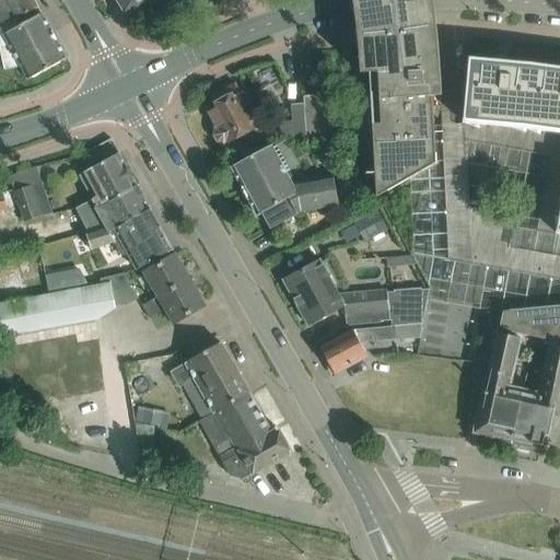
[(0,0),(0,22),(13,15),(19,25),(41,13),(33,0),(0,0)]
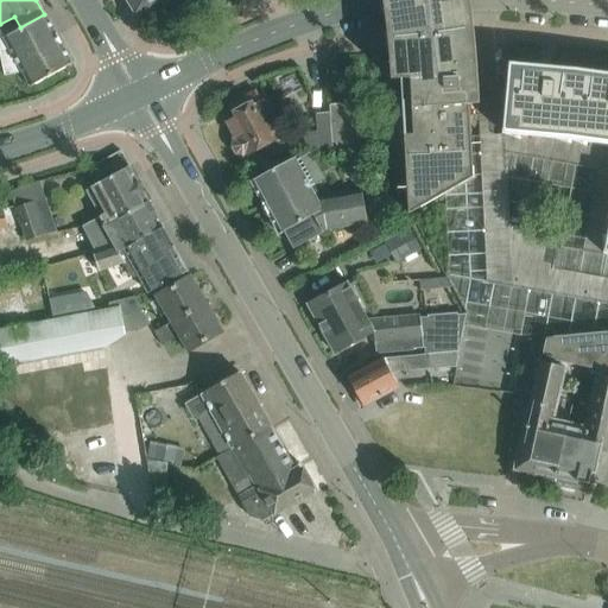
[(127,0),(135,14),(159,0),(127,0)]
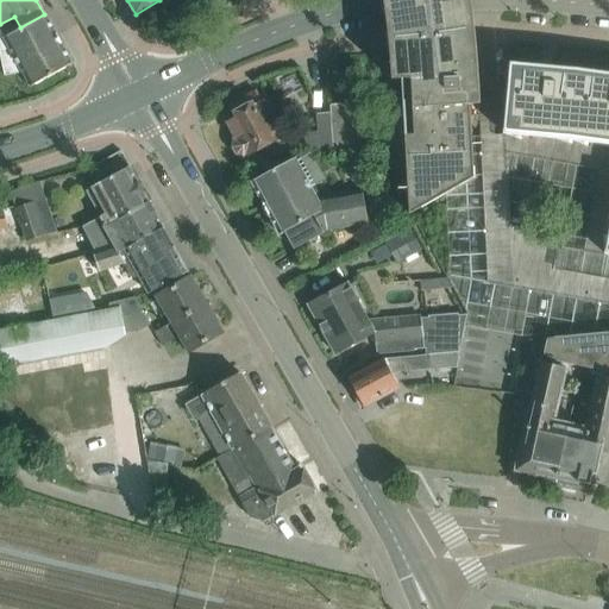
[(421,145),(406,146),(409,215),(441,198),(475,179),(470,105),(479,105),(478,74),(476,43),(475,27),(472,12),(470,0),(383,0),(385,7),(387,23),(388,26),(388,35),(390,51),(393,80),(402,79),(403,101),(418,100),(421,145)]
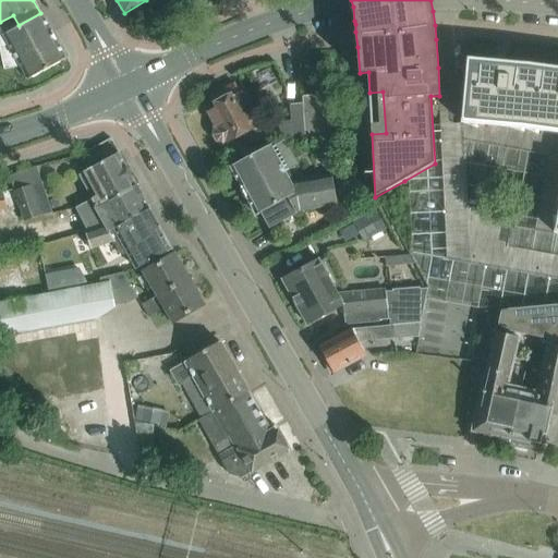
[(0,51),(3,70),(20,67),(27,80),(65,59),(40,13),(19,25),(13,15),(0,22),(0,51)]
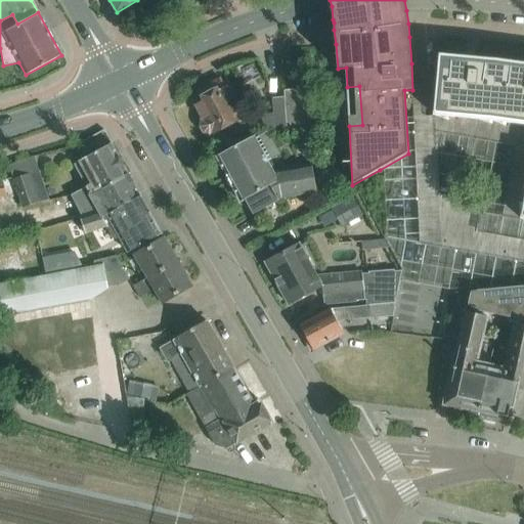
[(433,116),(492,121),(498,59),(439,54),(433,116)]
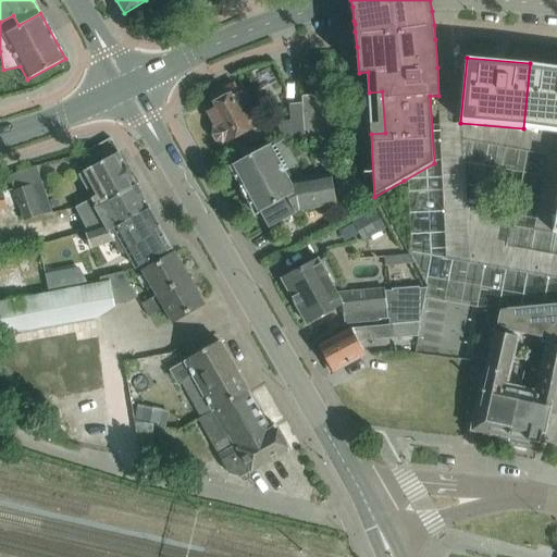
[(556,66),(530,63),(523,128),(556,133),(556,66)]
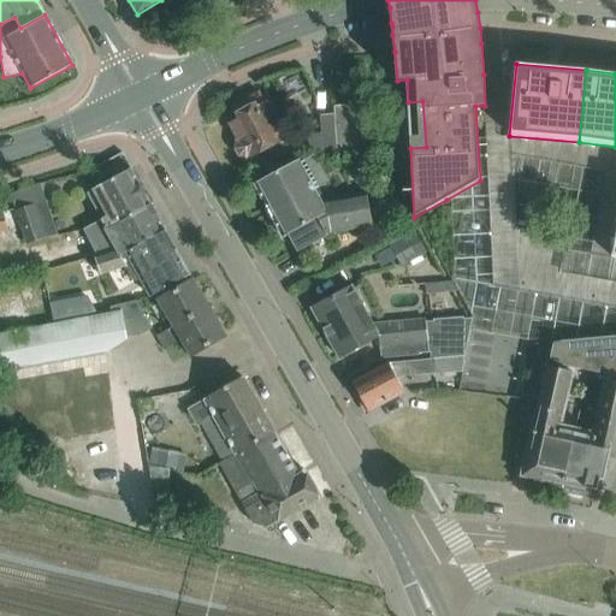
[(258,92),(234,106),(237,113),(236,114),(238,119),(229,125),(237,141),(235,150),(238,157),(247,160),(248,160),(248,159),(286,138),(274,116),(273,116),(266,102),(265,104),(258,92)]
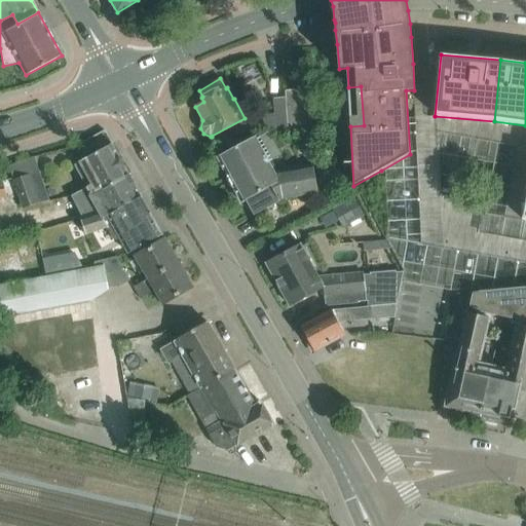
[(325,128),(350,126),(364,125),(361,86),(348,87),(348,98),(323,100),(325,128)]
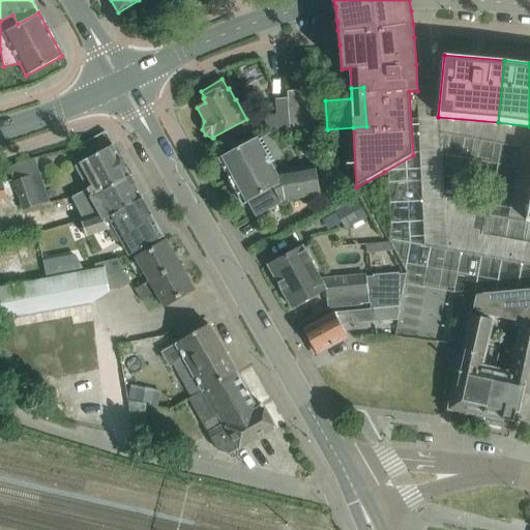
[(289,131),(327,129),(325,100),(288,102),(288,93),(289,93),(289,92),(287,92),(287,98),(289,131)]
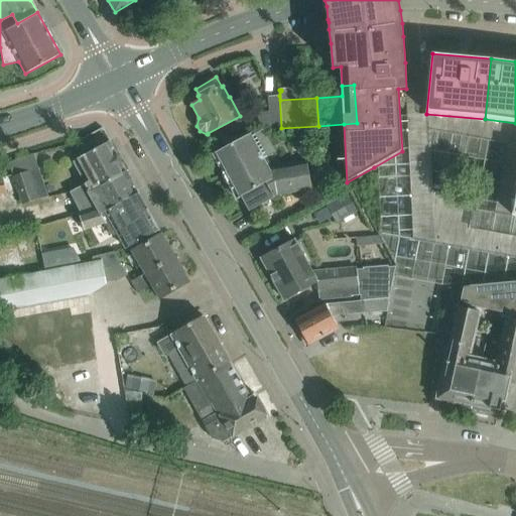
[(259,130),(281,128),(279,96),(268,97),(269,112),(257,113),(259,130)]
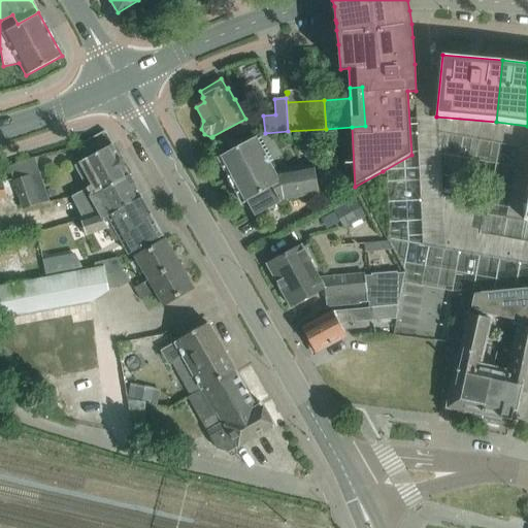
[(275,173),(260,143),(256,137),(218,158),(242,203),(246,201),(255,216),(284,200),(319,194),(315,167),(275,173)]
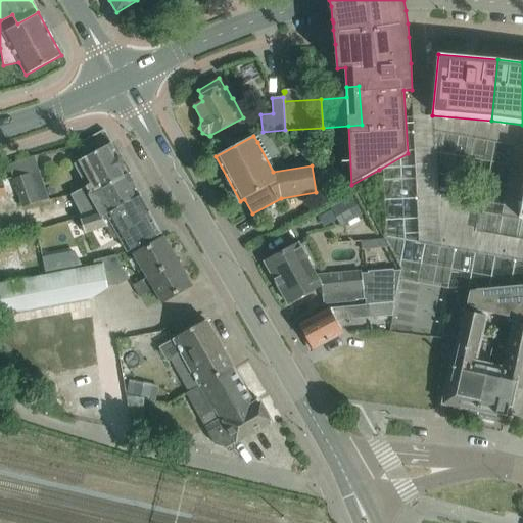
[(94,153),(79,161),(79,162),(91,184),(86,187),(90,195),(129,175),(111,143),(94,153)]
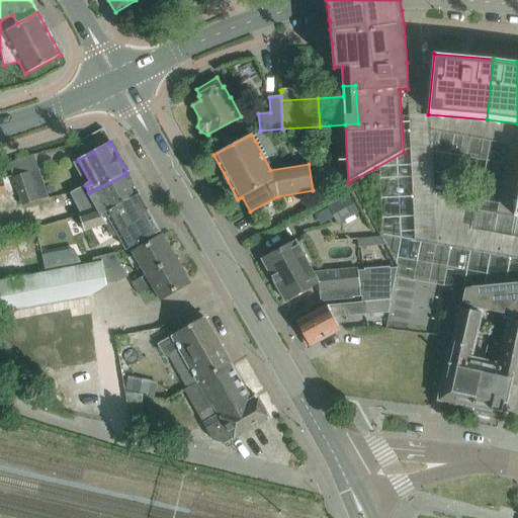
[(85,185),(69,193),(77,204),(93,201),(98,209),(101,216),(139,194),(127,173),(89,193),(85,185)]
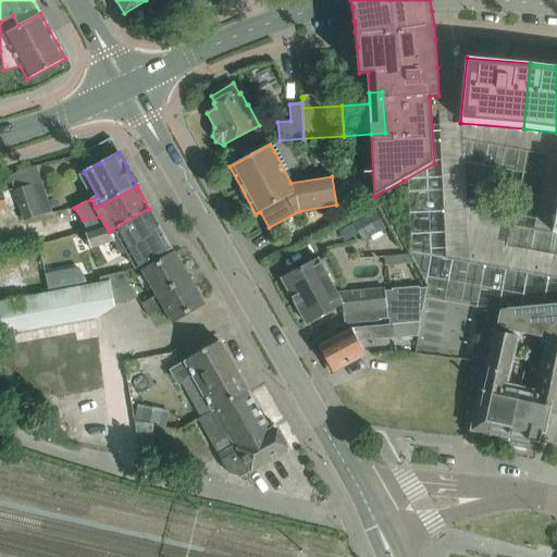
[(31,187),(14,193),(24,222),(40,215),(31,187)]
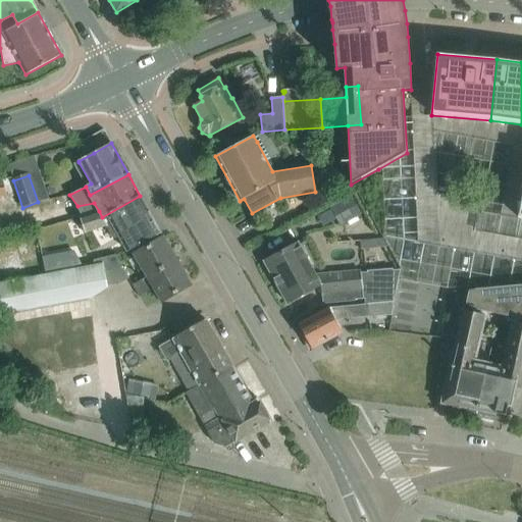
[(353,195),(335,204),(346,223),(363,214),(353,195)]
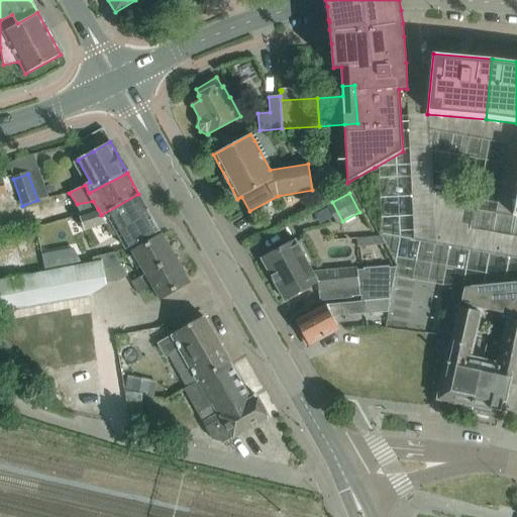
[(98,209),(78,215),(84,231),(106,225),(110,232),(115,242),(120,239),(125,249),(140,241),(159,232),(146,211),(147,210),(139,194),(138,194),(101,215),(98,209)]
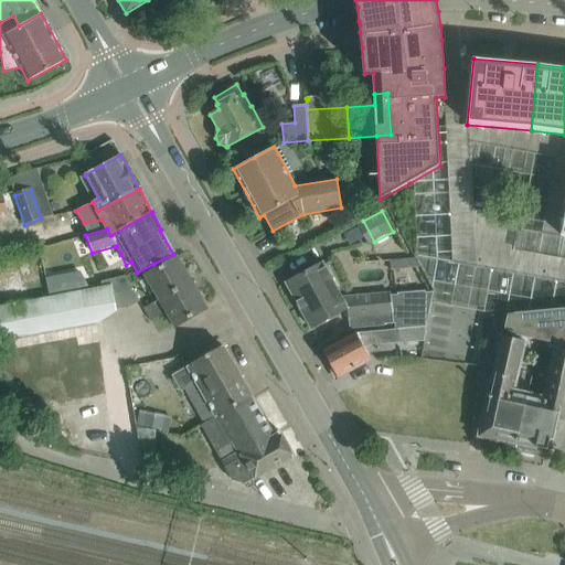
[(145,276),(158,300),(191,280),(177,256),(145,276)]
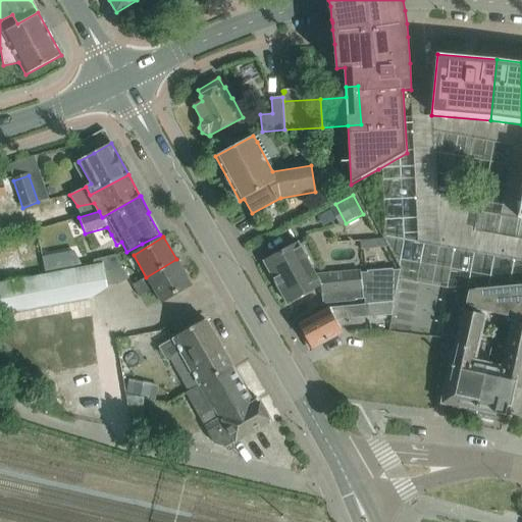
[(364,299),(365,305),(367,305),(394,303),(400,270),(361,273),(360,271),(316,275),(298,243),(264,262),(288,304),(320,285),(323,304),(355,301),(355,300),(364,299)]
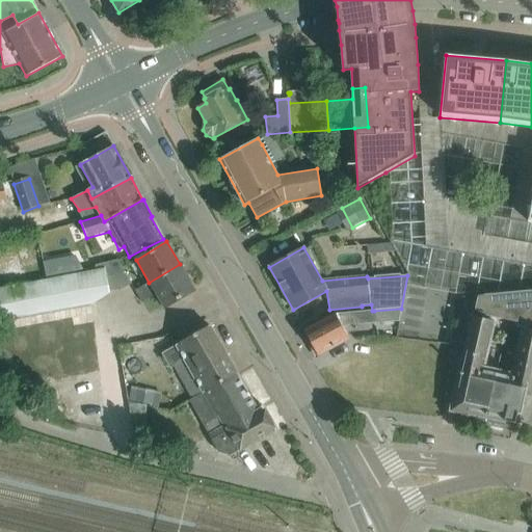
[(75,257),(43,263),(46,278),(83,271),(75,257)]
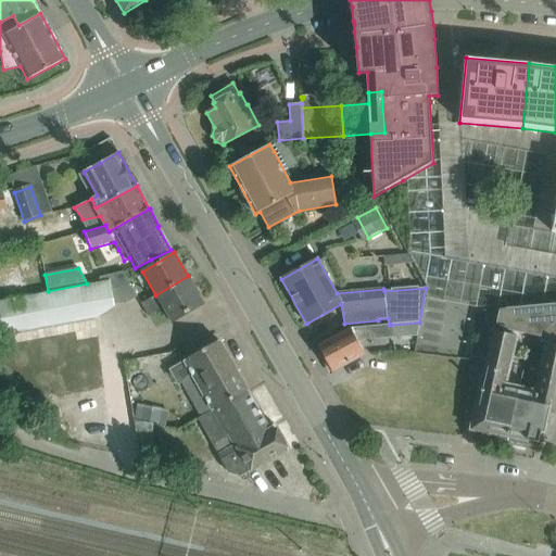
[(100,283),(66,290),(0,302),(0,356),(1,358),(12,356),(16,379),(97,365),(102,364),(102,362),(95,318),(114,305),(128,302),(123,292),(119,286),(127,281),(126,278),(123,273),(112,275),(99,278),(100,283)]
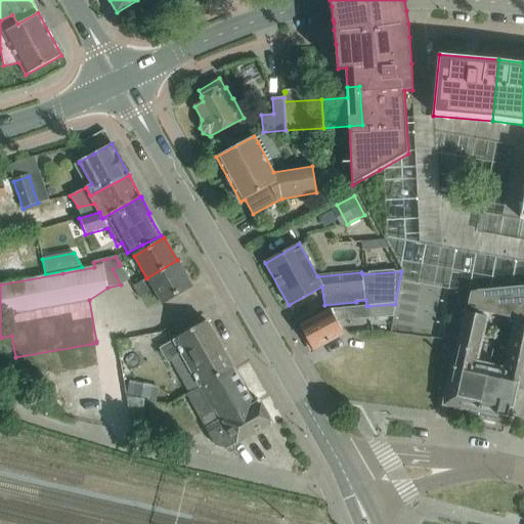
[(177,260),(146,278),(133,287),(140,299),(155,291),(162,304),(192,287),(177,260)]
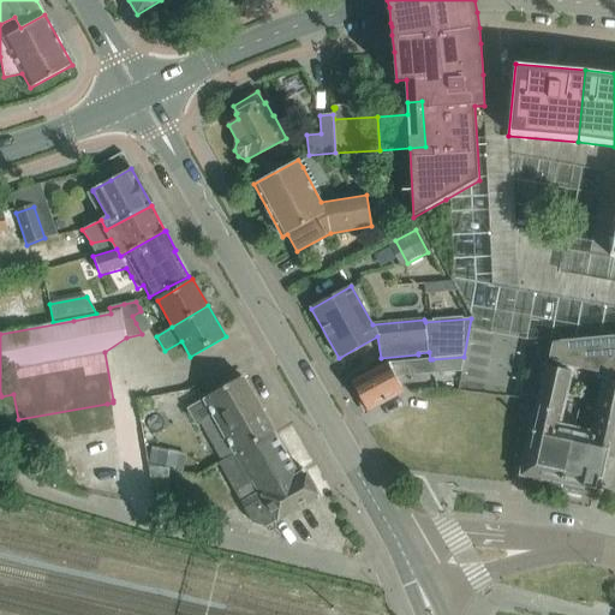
[(132,316),(136,323),(145,318),(141,311),(132,316)]
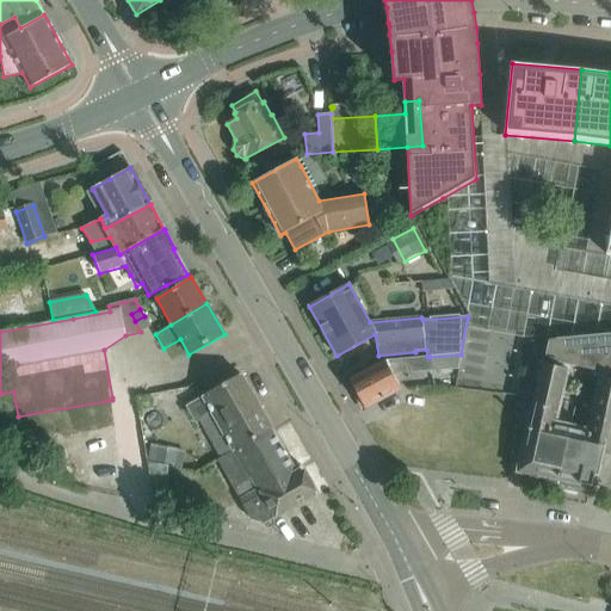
[(135,321),(141,332),(150,326),(144,316),(135,321)]
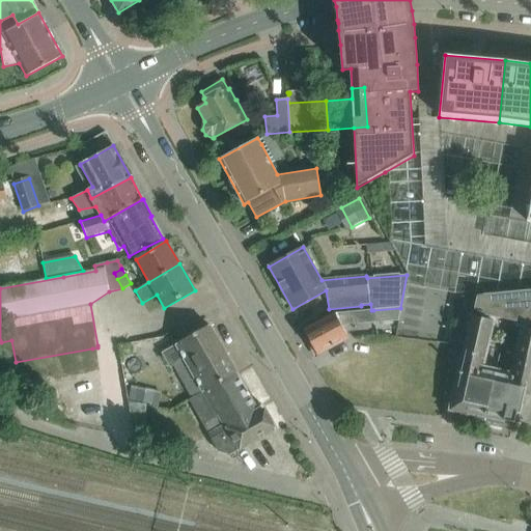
[(530,323),(530,289),(477,296),(474,310),(529,323),(530,323)]
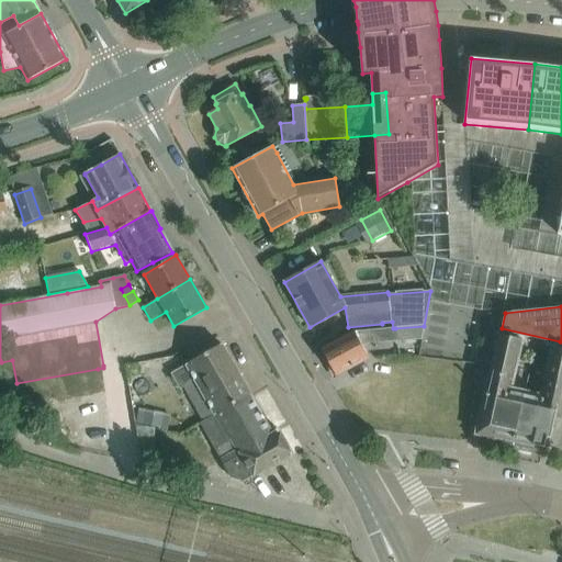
[(321,349),(328,362),(332,362),(362,346),(362,347),(368,344),(396,341),(395,328),(393,328),(352,332),(321,349)]
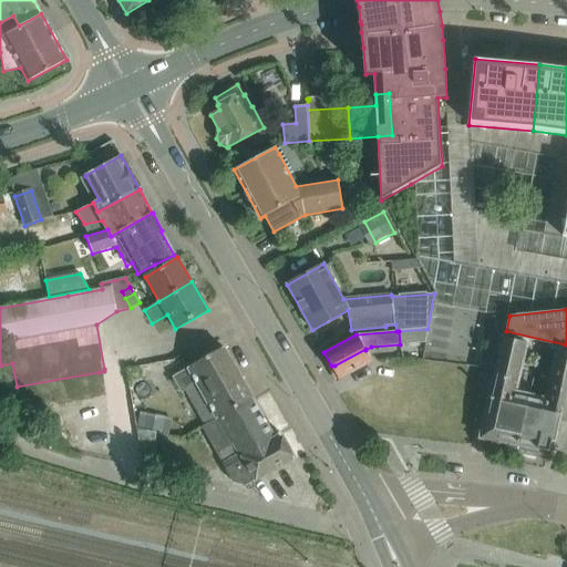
[(498,445),(517,450),(528,399),(512,394),(524,342),(504,338),(495,378),(491,400),(494,401),(486,437),(500,441),(498,445)]
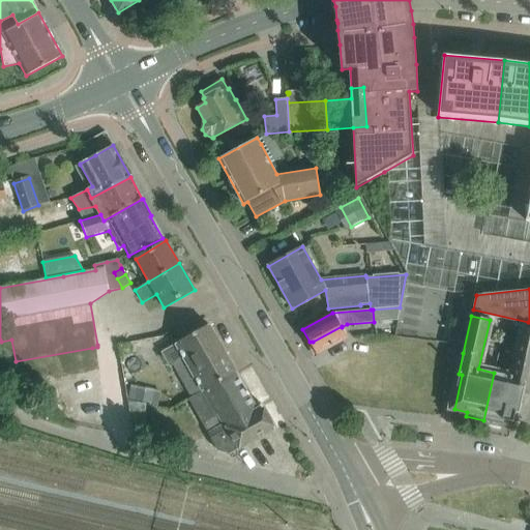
[(182,357),(202,392),(236,374),(208,325),(159,353),(168,365),(182,357)]
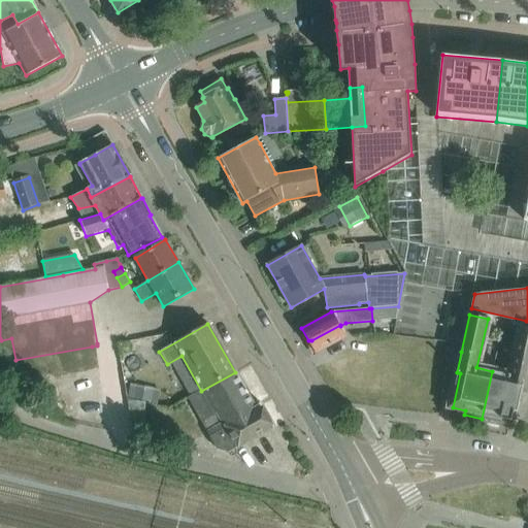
[(347,337),(340,326),(340,325),(311,340),(308,340),(308,343),(314,354),(316,353),(316,354),(347,337)]
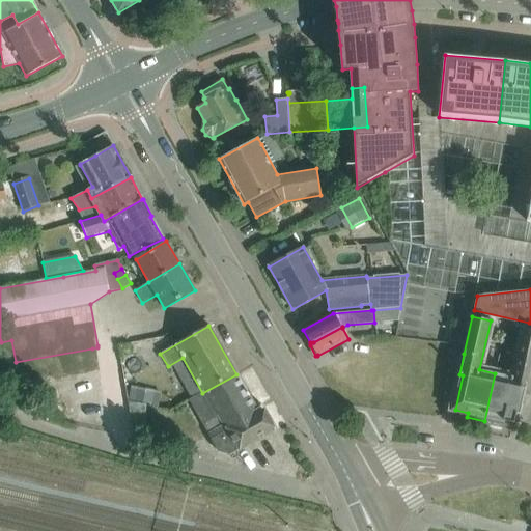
[(495,373),(484,421),(503,425),(504,421),(514,423),(516,413),(521,414),(526,389),(529,390),(530,382),(530,329),(524,328),(515,364),(498,360),(495,373)]
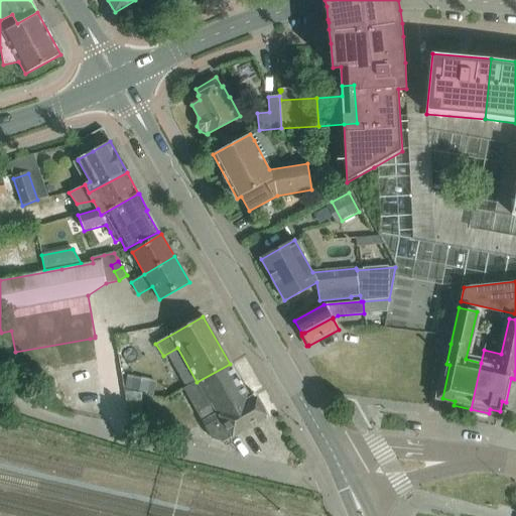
[(230,364),(197,382),(182,389),(212,439),(222,441),(222,442),(223,442),(231,438),(232,439),(269,418),(255,394),(250,397),(230,364)]
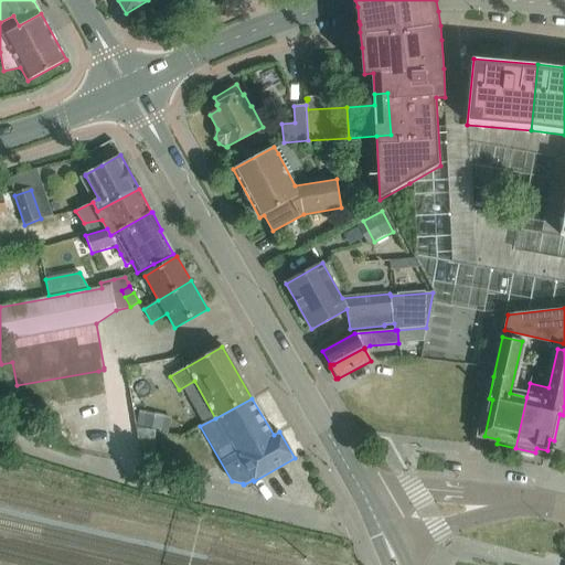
[(155,434),(137,436),(139,448),(141,458),(155,456),(155,434)]
